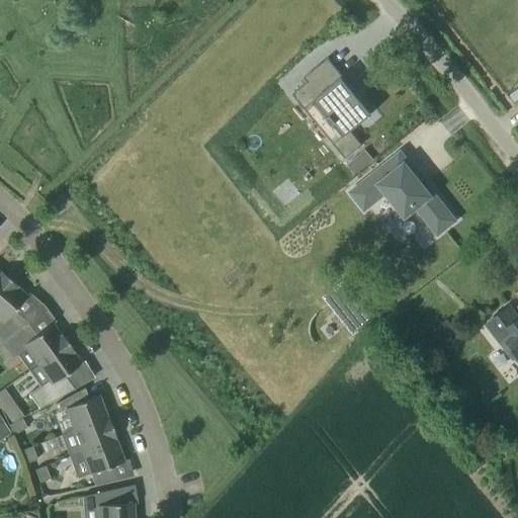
[(318,78),(309,86),(321,99),(326,95),(356,130),(380,108),(349,73),(343,78),(328,62),(315,74),(318,78)]
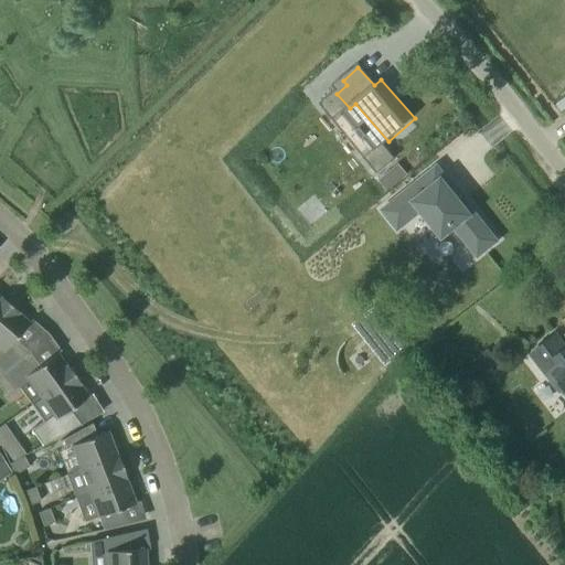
[(438,164),(383,208),(398,226),(420,208),(443,234),(455,224),(478,254),(497,238),(438,164)]
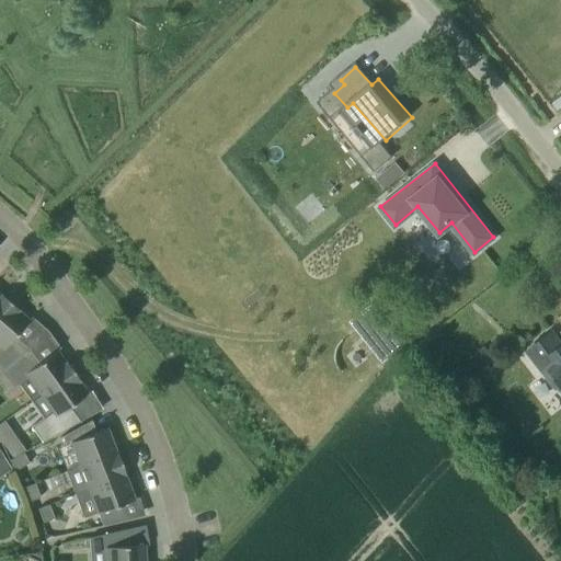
[(0,312),(9,302),(0,295),(0,312)]
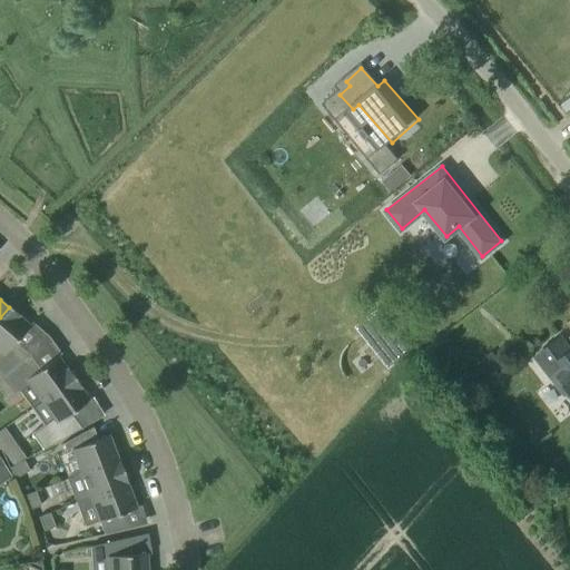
[(0,380),(29,354),(15,342),(29,325),(9,307),(0,317),(0,380)]
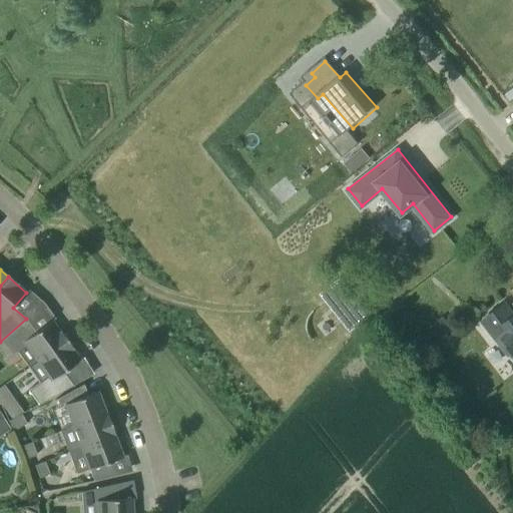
[(512,315),(504,304),(481,322),(508,356),(510,355),(512,358),(512,315)]
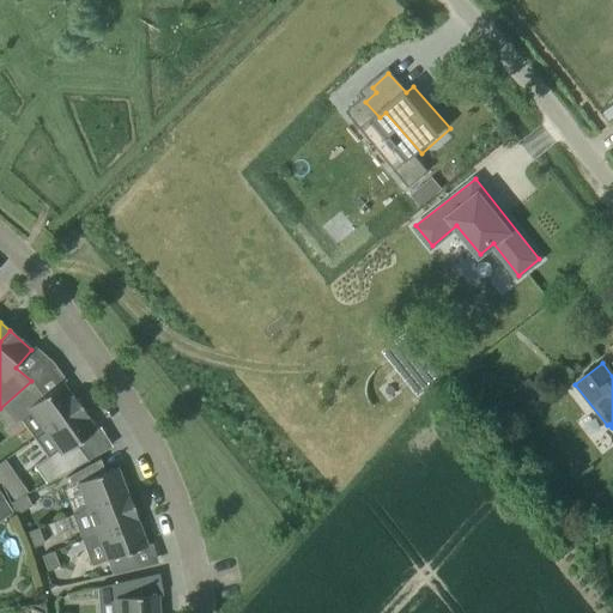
[(22,420),(35,438),(79,406),(62,383),(42,396),(31,381),(0,408),(0,419),(7,430),(22,420)]
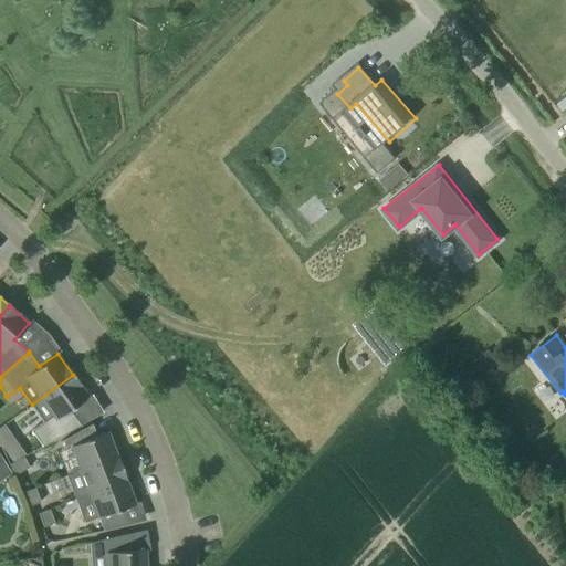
[(43,421),(31,431),(42,447),(81,425),(70,410),(88,397),(73,375),(32,405),(43,421)]
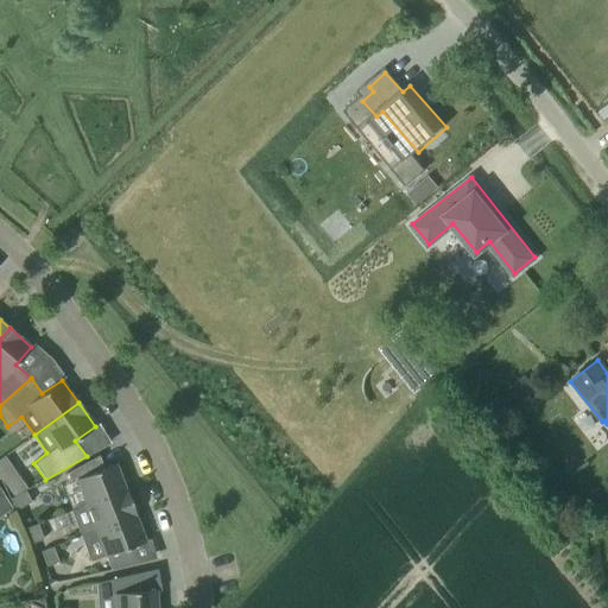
[(76,481),(86,506),(126,491),(115,464),(103,468),(99,455),(67,473),(70,482),(76,481)]
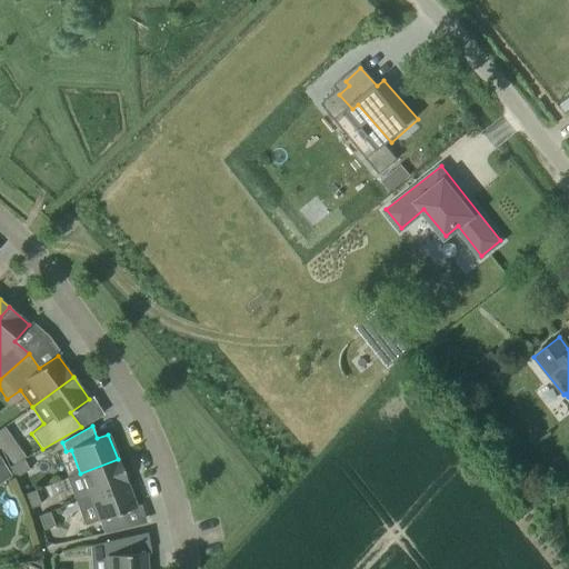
[(0,457),(0,482),(11,476),(0,457)]
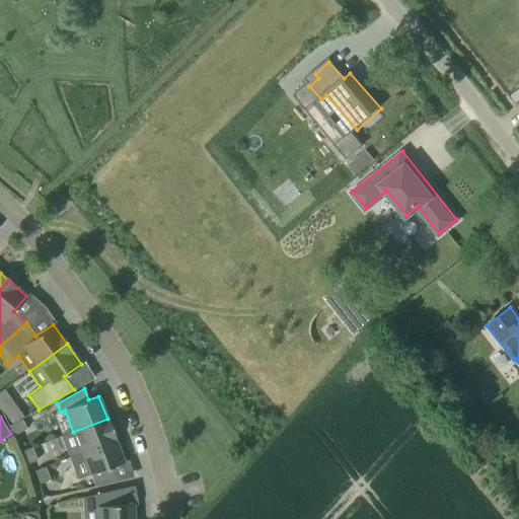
[(21,419),(9,426),(18,442),(25,438),(21,431),(26,429),(21,419)]
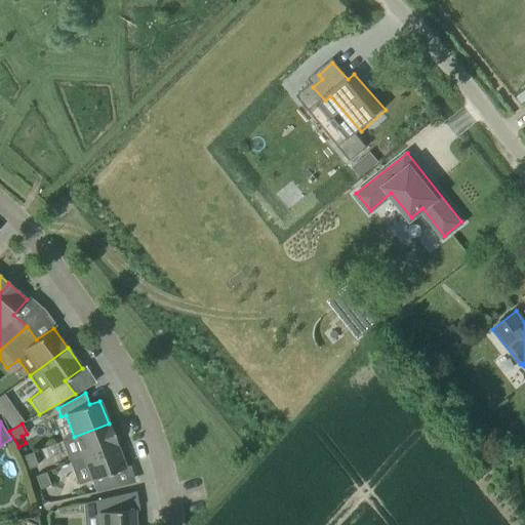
[(117,445),(109,423),(74,437),(82,458),(117,445)]
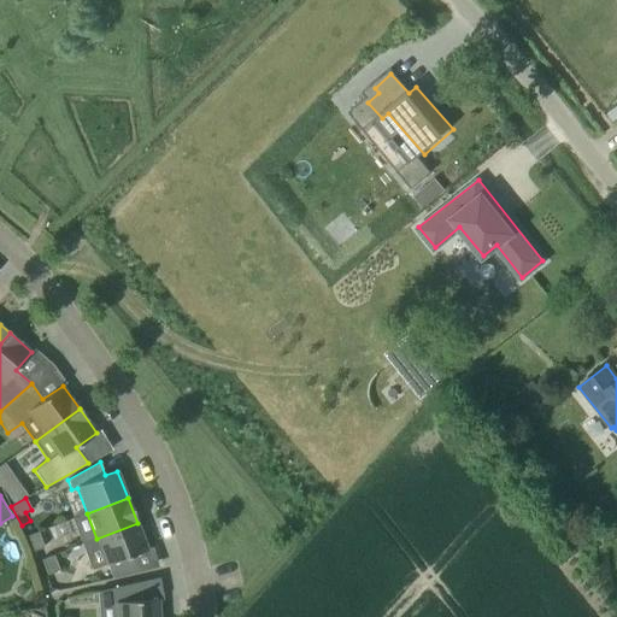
[(137,523),(97,539),(107,565),(147,550),(137,524),(137,523)]
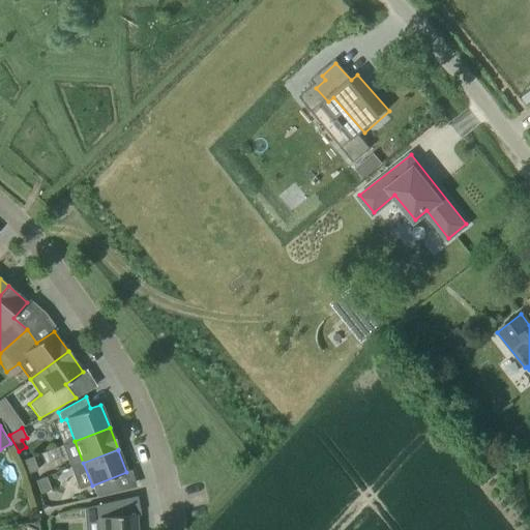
[(37,470),(33,457),(22,461),(27,474),(37,470)]
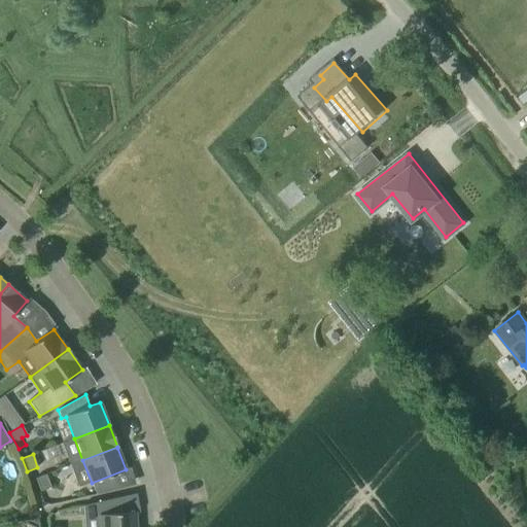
[(50,487),(45,473),(35,478),(40,491),(50,487)]
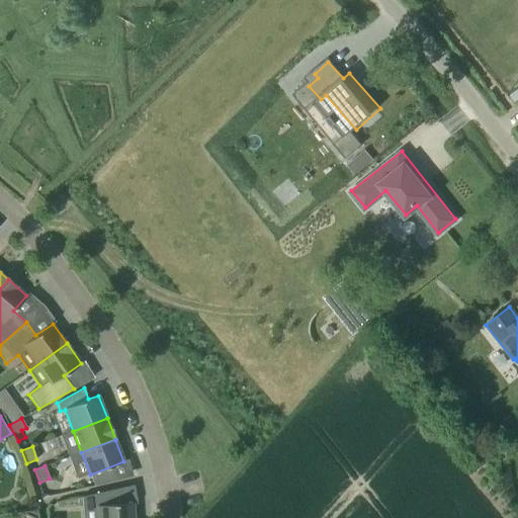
[(96,507),(97,517),(134,517),(133,503),(116,504),(115,489),(82,497),(82,508),(96,507)]
